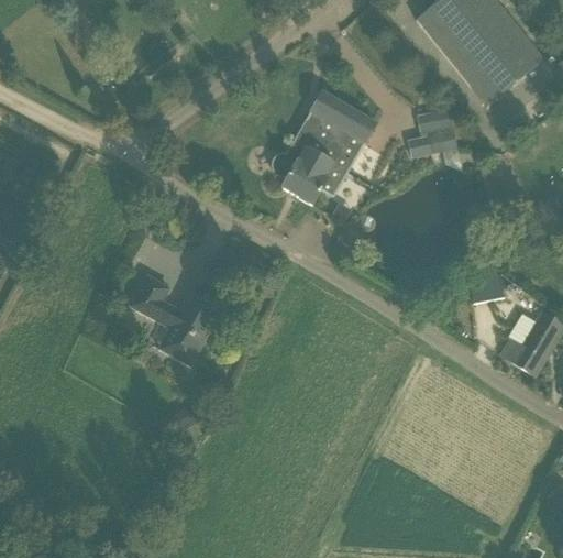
[(477,83),(528,41),(495,0),(438,0),(421,13),(477,83)]
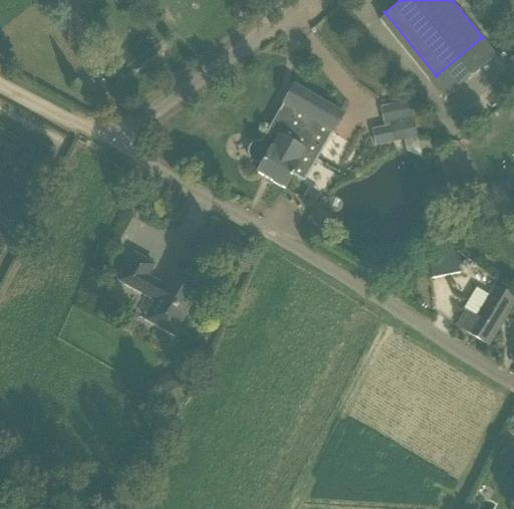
[(293,81),(267,126),(317,157),(342,111),(293,81)]
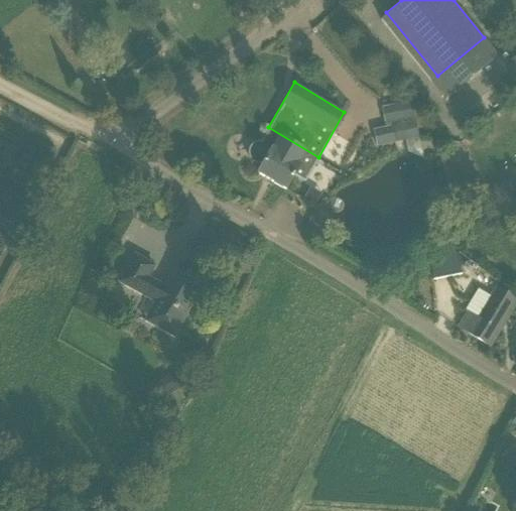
[(387,103),(394,139),(418,135),(411,99),(387,103)]
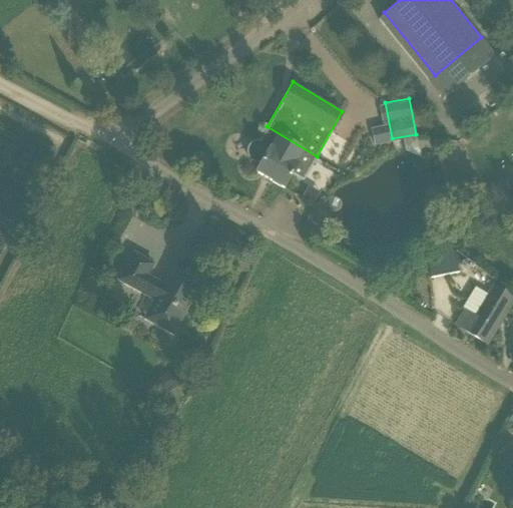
[(267,127),(261,138),(255,138),(252,140),(249,142),(248,145),(247,149),(248,152),(249,155),(252,158),(255,159),(259,159),(263,159),(257,169),(285,185),(305,149),(267,127)]
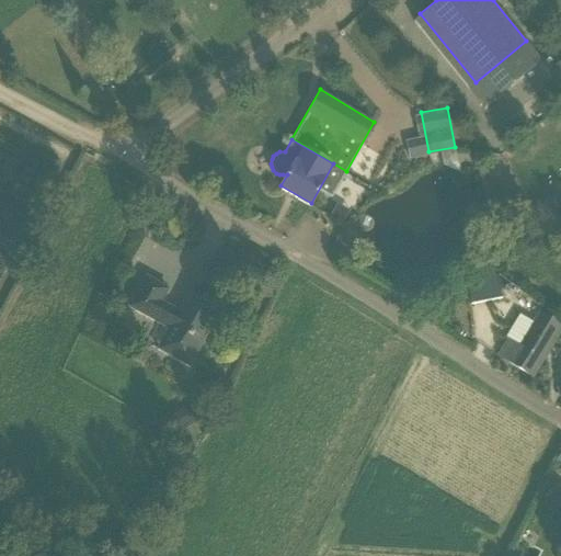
[(497,271),(467,278),(471,302),(503,295),(497,271)]
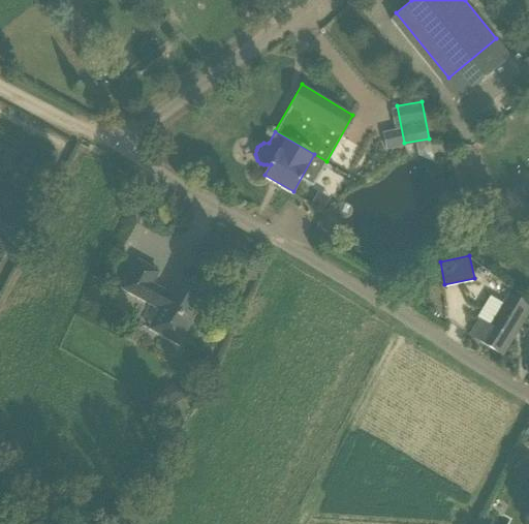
[(158,269),(137,257),(122,286),(159,307),(148,327),(178,343),(211,284),(185,270),(173,293),(152,281),(158,269)]
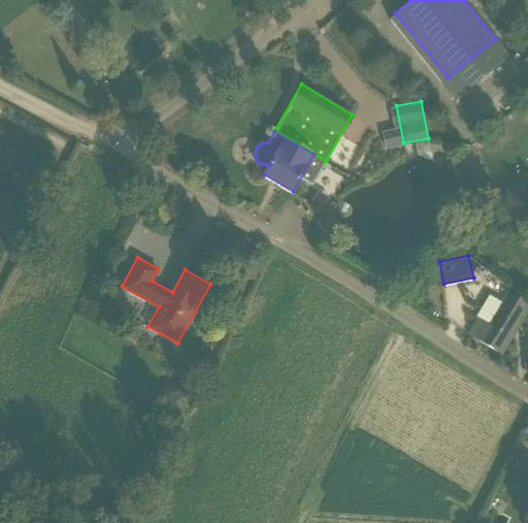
[(470,331),(501,351),(527,306),(527,302),(508,291),(489,323),(480,317),(470,331)]
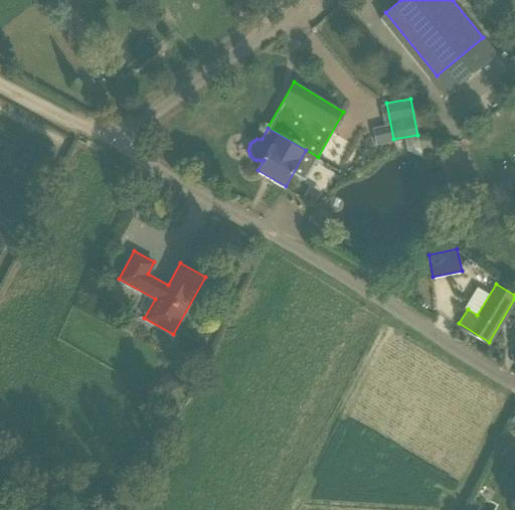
[(175,365),(167,371),(176,386),(185,380),(175,365)]
